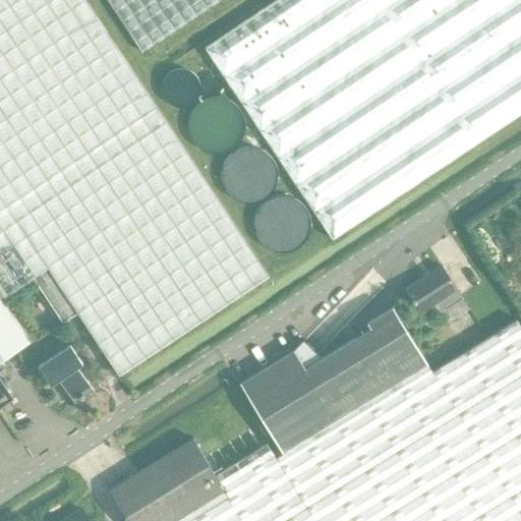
[(0,0),(0,409),(0,408),(0,296),(1,298),(33,278),(48,268),(77,312),(118,374),(269,275),(84,0),(0,0)]
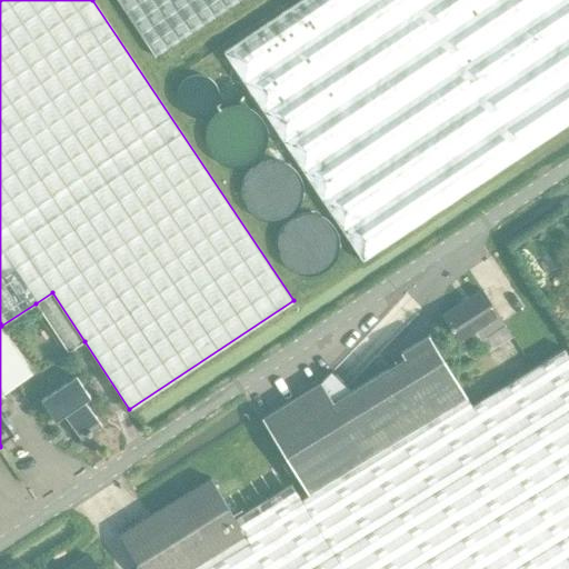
[(118,0),(156,57),(241,0),(118,0)]
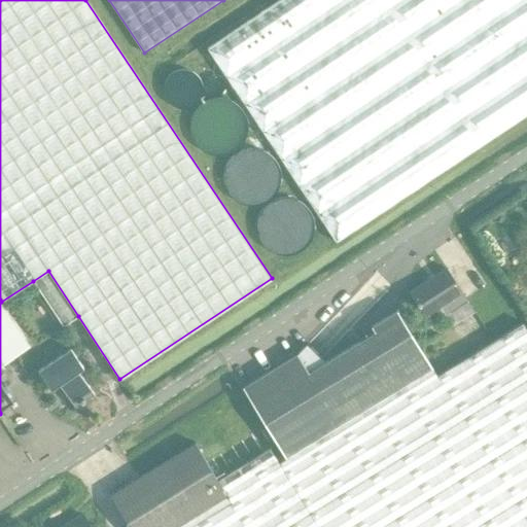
[(526,0),(280,0),(208,48),(336,242),(526,114),(526,0)]
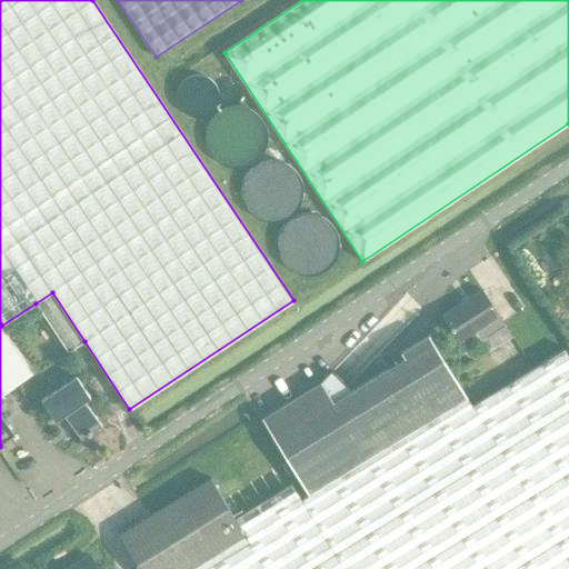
[(481,290),(442,316),(459,340),(470,332),(477,342),(485,355),(511,338),(503,326),(497,316),(481,290)]
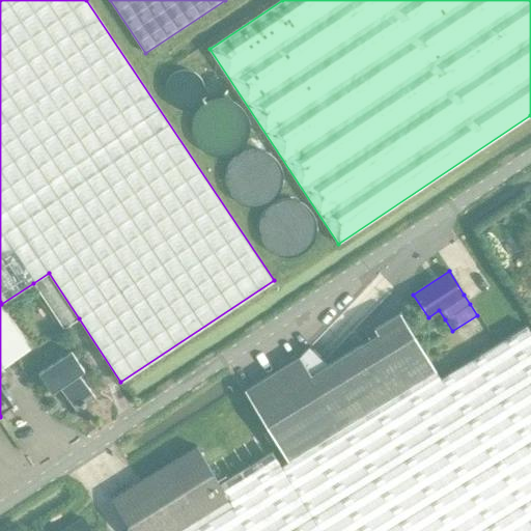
[(49,273),(33,283),(64,329),(79,318),(49,273)]
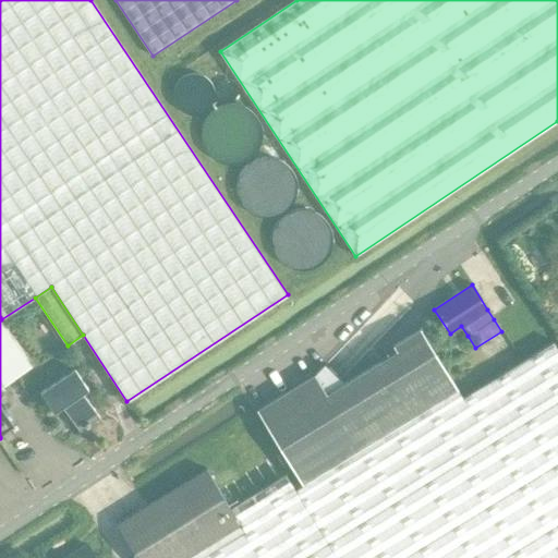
[(0,317),(0,387),(32,366),(1,319),(0,317)]
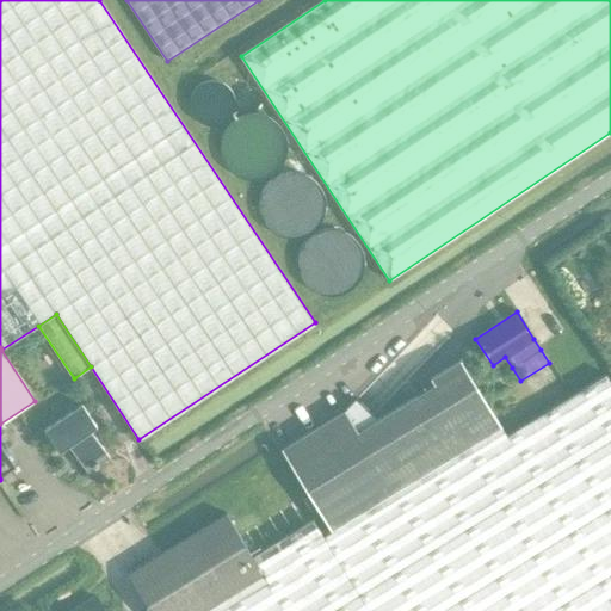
[(282,449),(332,531),(501,427),(460,360),(431,378),(434,384),(357,432),(345,411),(282,449)]
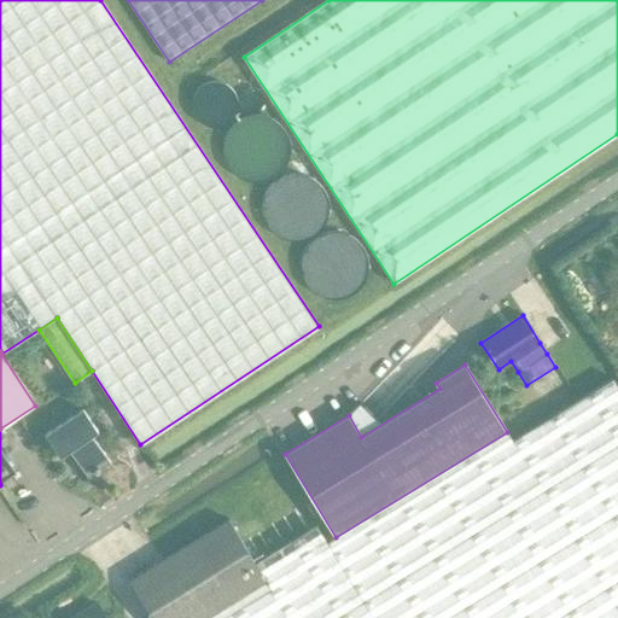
[(617,617),(617,388),(613,379),(512,442),(507,432),(336,537),(327,542),(316,525),(255,563),(266,582),(207,617),(617,617)]
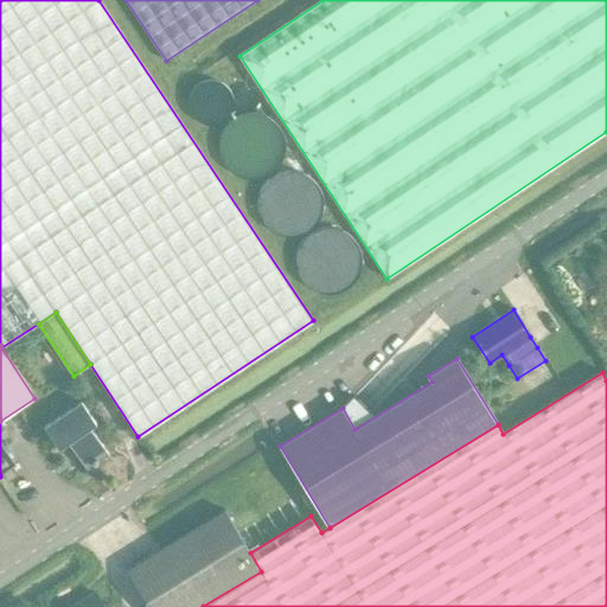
[(88,468),(108,454),(90,427),(95,423),(81,402),(45,427),(58,448),(69,441),(88,468)]
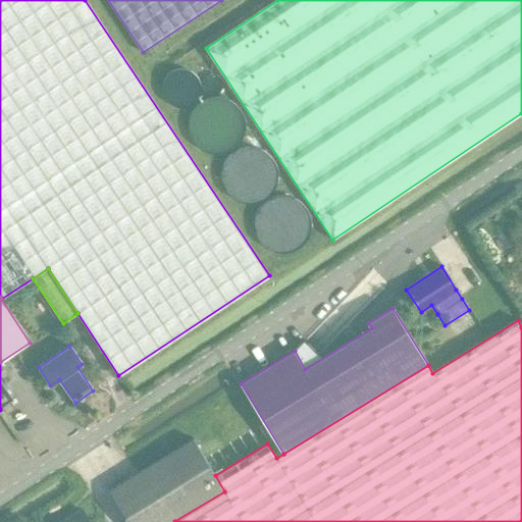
[(0,404),(1,406),(12,398),(0,380),(0,404)]
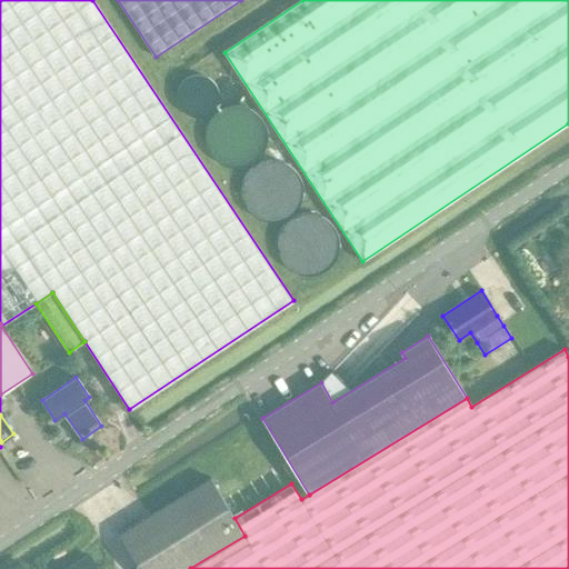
[(119,533),(140,568),(190,568),(245,536),(235,518),(209,478),(119,533)]
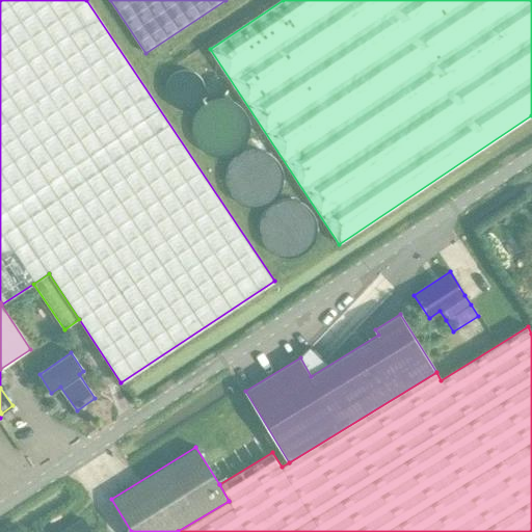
[(90,531),(85,523),(70,531),(90,531)]
